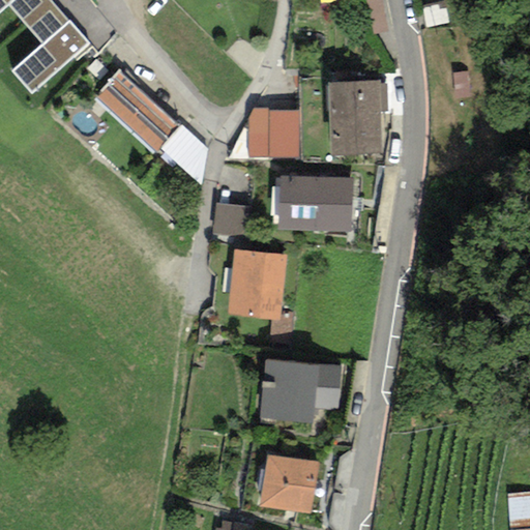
[(0,0),(0,11),(8,5),(13,0),(0,0)]
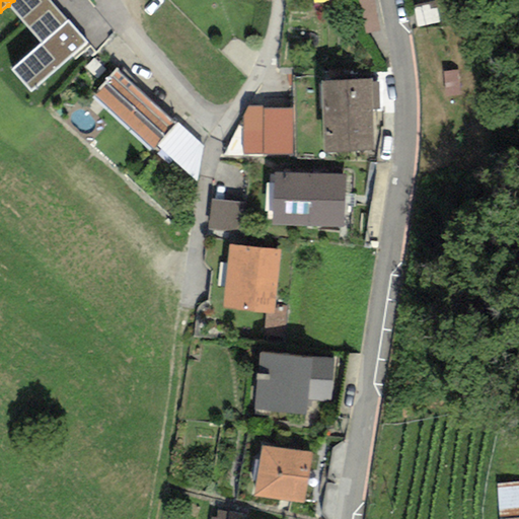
[(11,70),(30,91),(86,43),(49,0),(13,0),(8,5),(43,43),(11,70)]
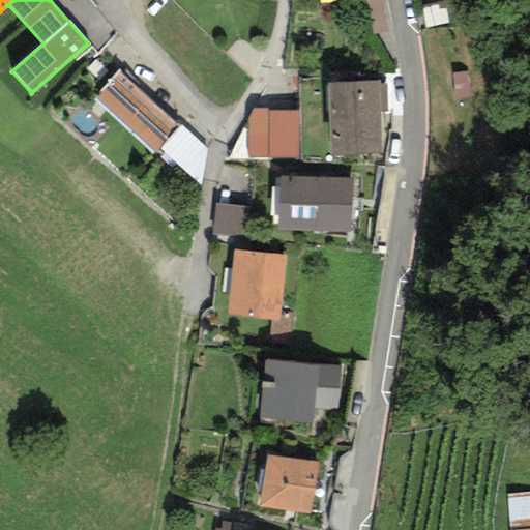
[(177,127),(119,75),(94,99),(155,152),(158,148),(177,127)]
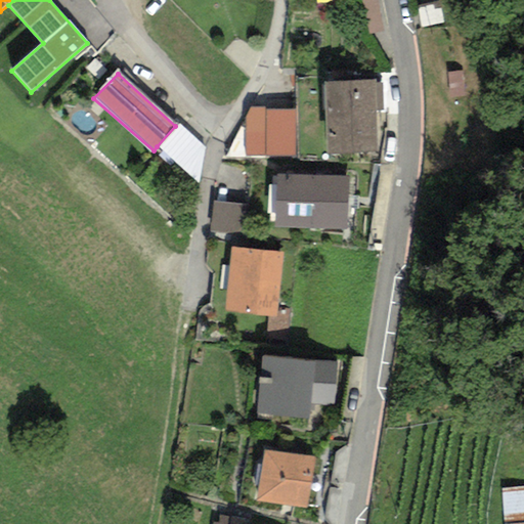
[(375,81),(325,82),(328,153),(377,151),(375,112),(375,84),(375,81)]
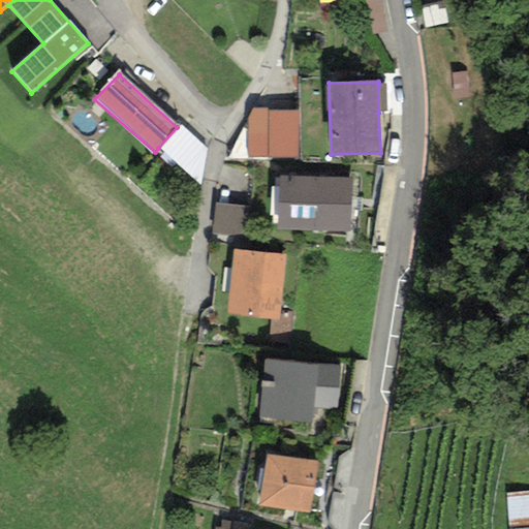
[(296,159),(297,112),(267,112),(267,110),(253,109),(247,119),(246,157),(296,159)]
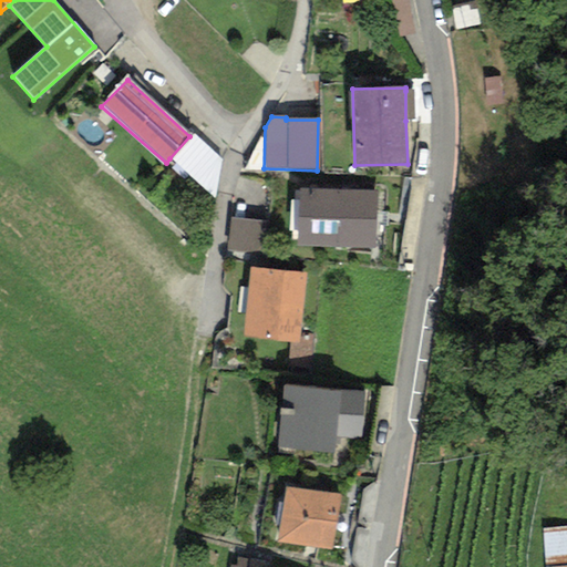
[(193,133),(189,136),(169,158),(214,197),(222,161),(193,133)]
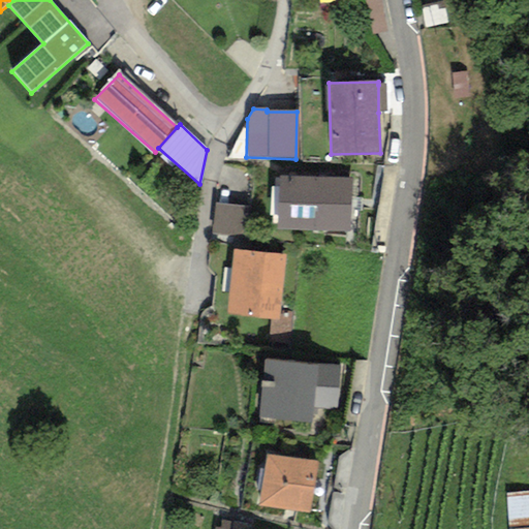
[(350,180),(279,177),(279,186),(278,215),(277,228),(348,231),(350,180)]
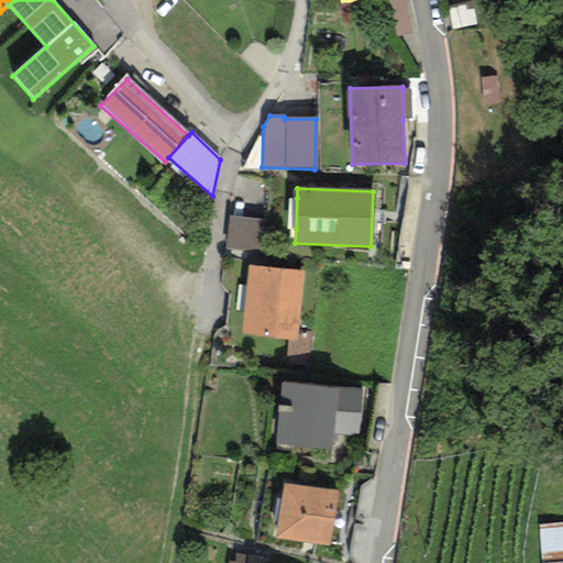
[(296,229),(297,198),(288,198),(288,229),(296,229)]
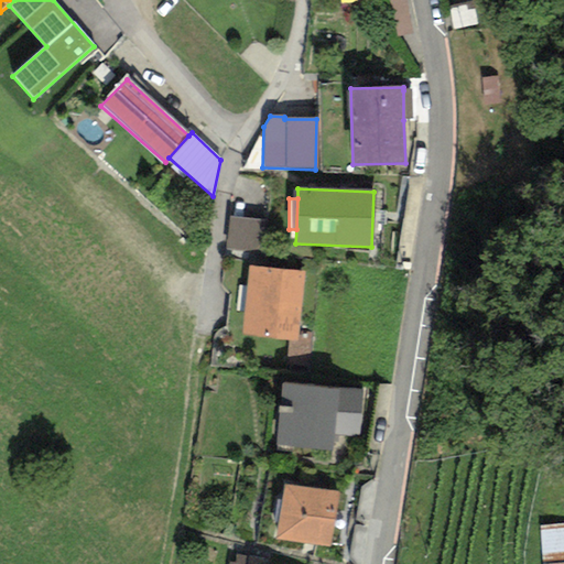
[(257,221),(228,219),(225,250),(253,253),(257,221)]
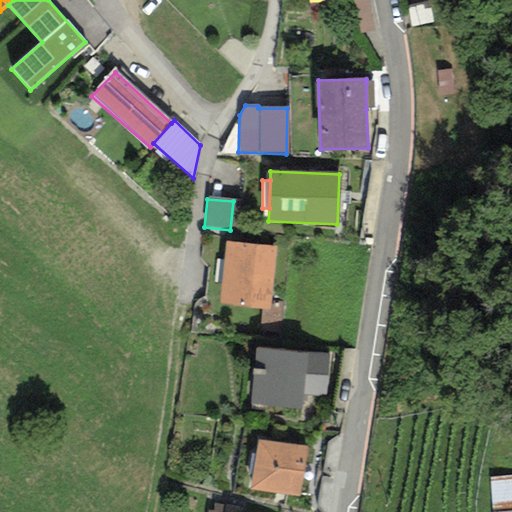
[(276,247),(226,242),(220,303),(270,309),(276,247)]
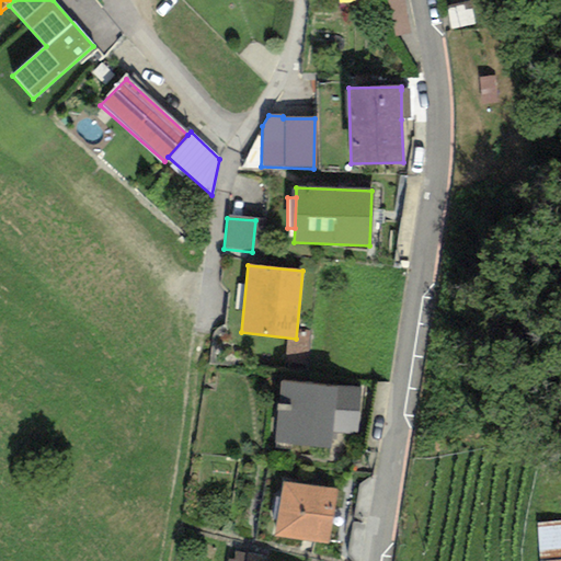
[(281,381),(275,443),(330,448),(331,431),(354,433),(358,388),(281,381)]
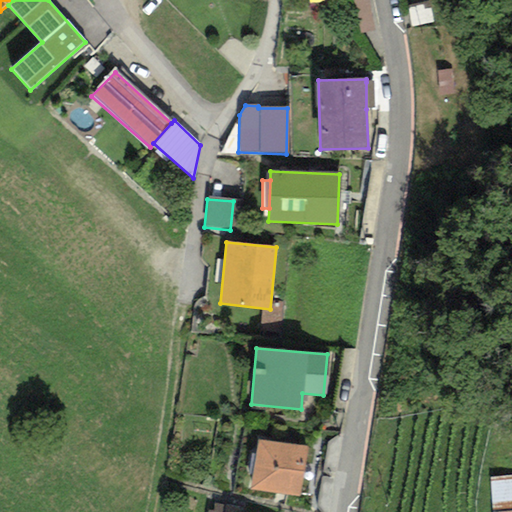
[(308,447),(258,440),(250,490),(300,496),(308,447)]
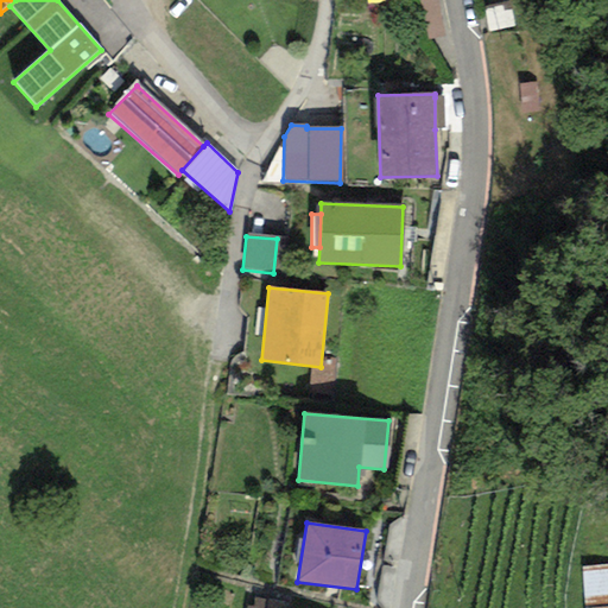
[(607,607),(607,563),(580,564),(582,607),(607,607)]
